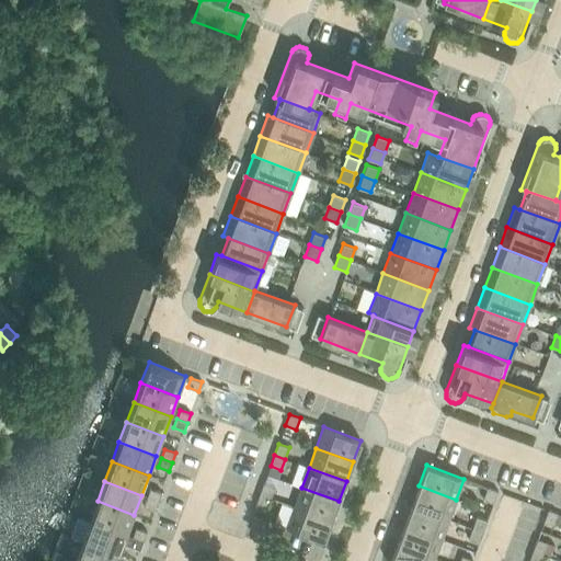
[(260,494),(271,499),(274,487),(264,483),(260,494)]
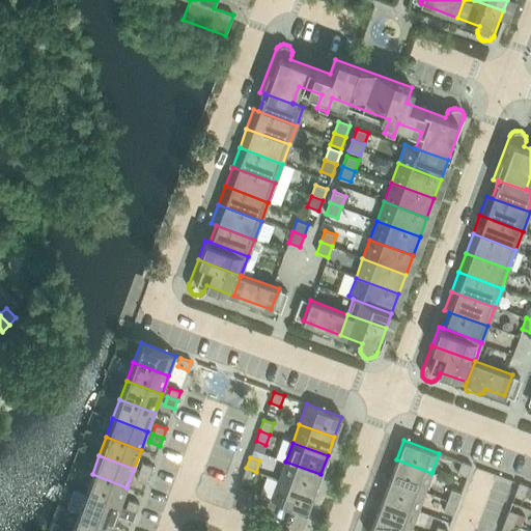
[(396,459),(390,478),(424,492),(431,473),(396,459)]
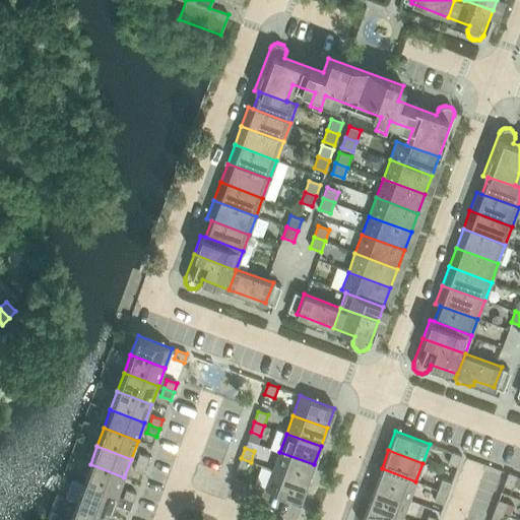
[(279,452),(272,470),(307,482),(314,464),(279,452)]
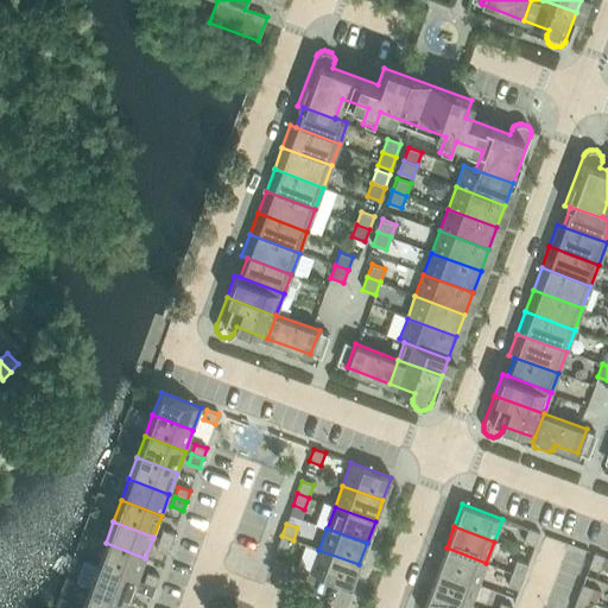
[(524,540),(534,545),(539,532),(529,529),(524,540)]
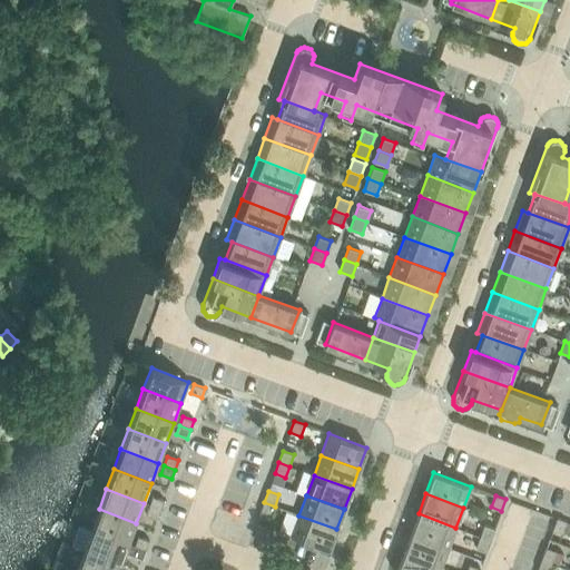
[(149,505),(160,510),(164,500),(153,497),(149,505)]
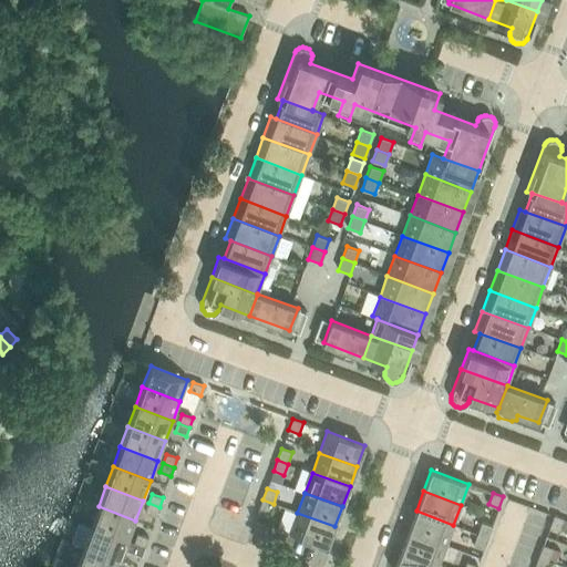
[(274,504),(263,500),(258,511),(269,515),(274,504)]
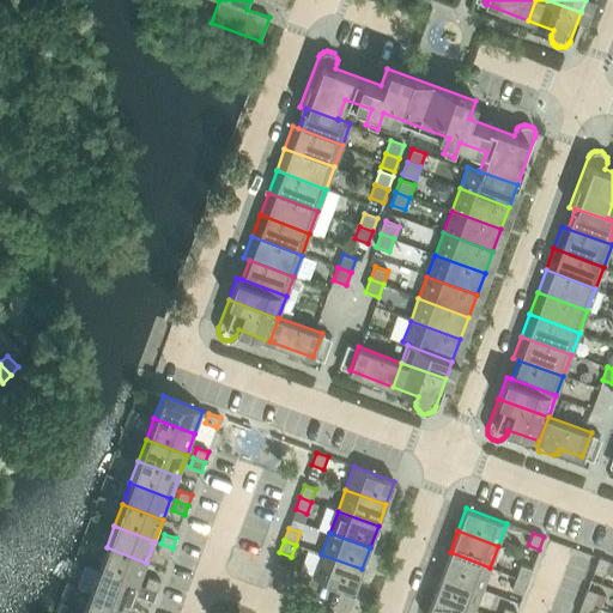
[(157,553),(169,558),(173,548),(161,544),(157,553)]
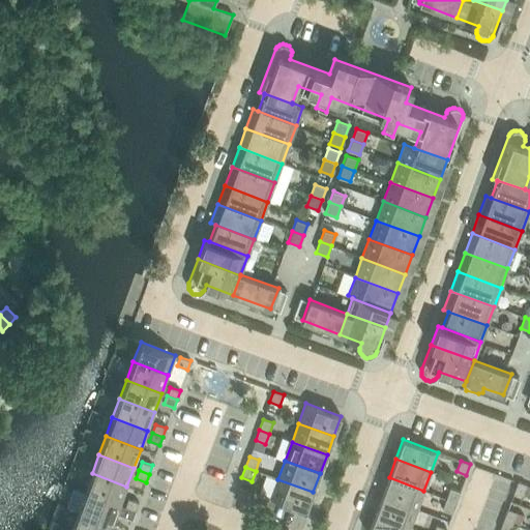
[(126,487),(92,473),(85,492),(120,505),(126,487)]
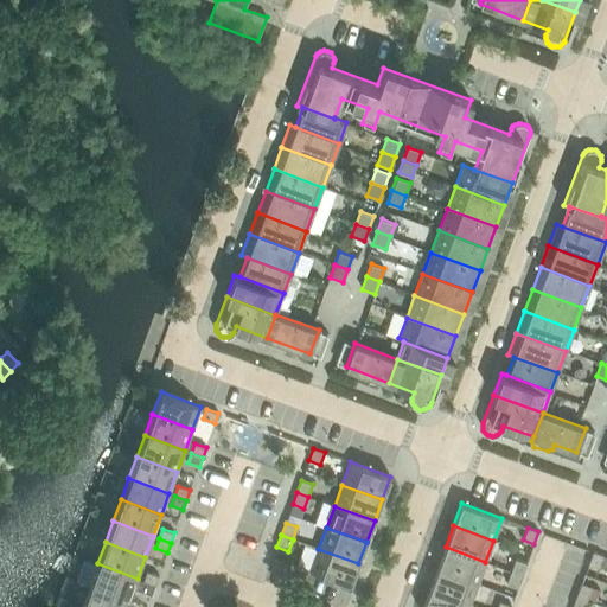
[(446,547),(438,568),(478,583),(485,562),(446,547)]
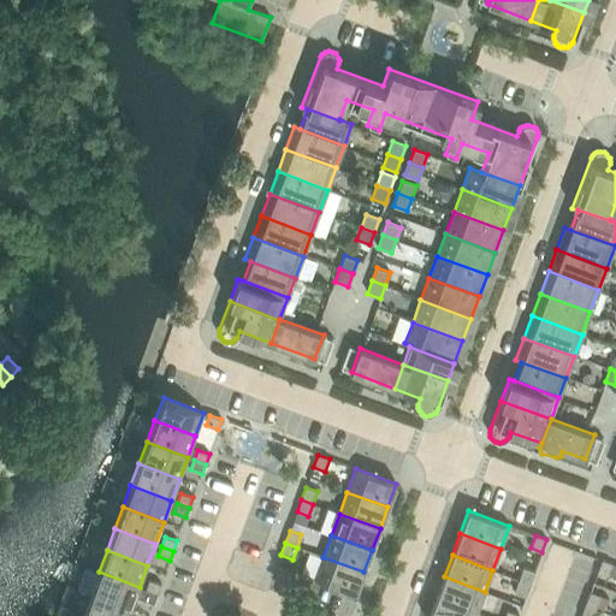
[(363,572),(323,557),(314,580),(355,594),(363,572)]
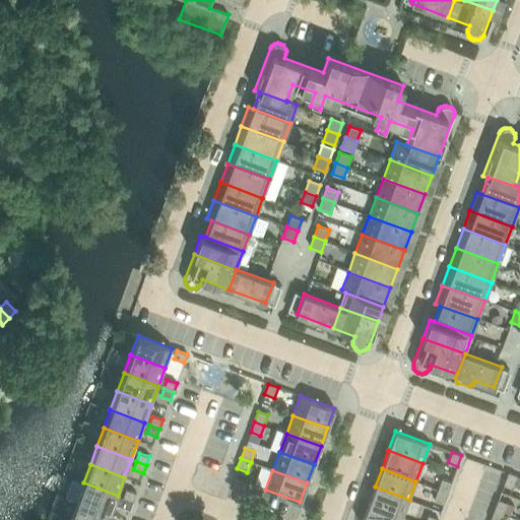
[(508,472),(504,483),(513,486),(517,475),(508,472)]
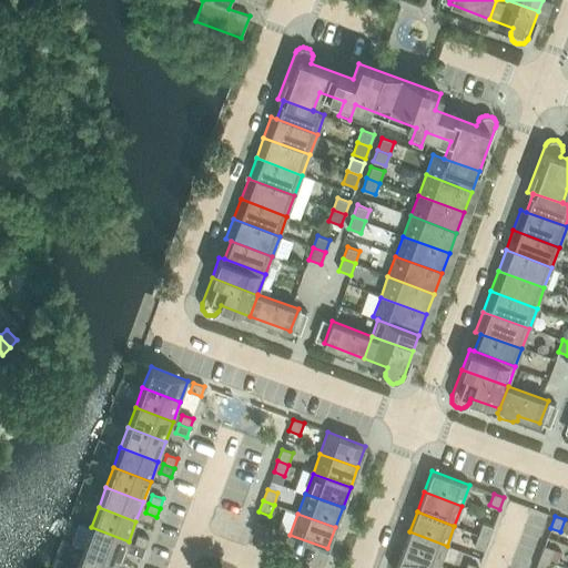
[(478,535),(489,538),(493,527),(483,523),(478,535)]
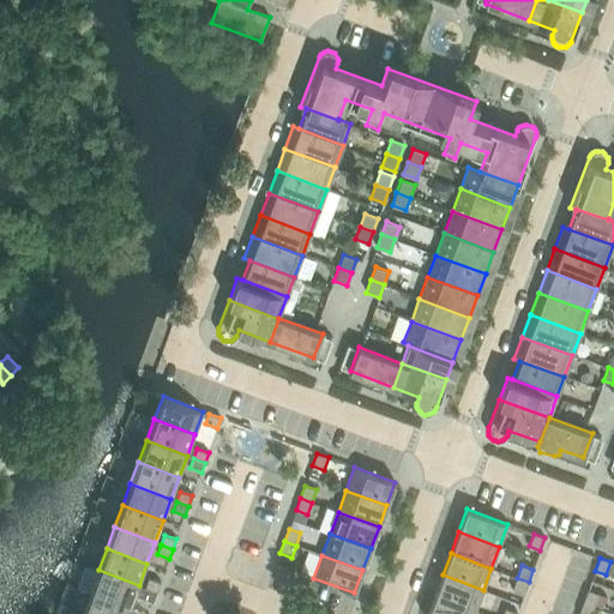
[(98,570),(90,591),(131,607),(139,585),(98,570)]
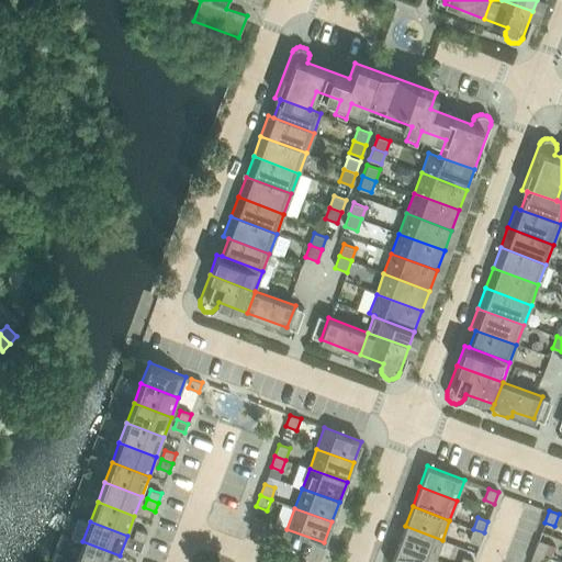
[(405,526),(397,546),(435,560),(442,540),(405,526)]
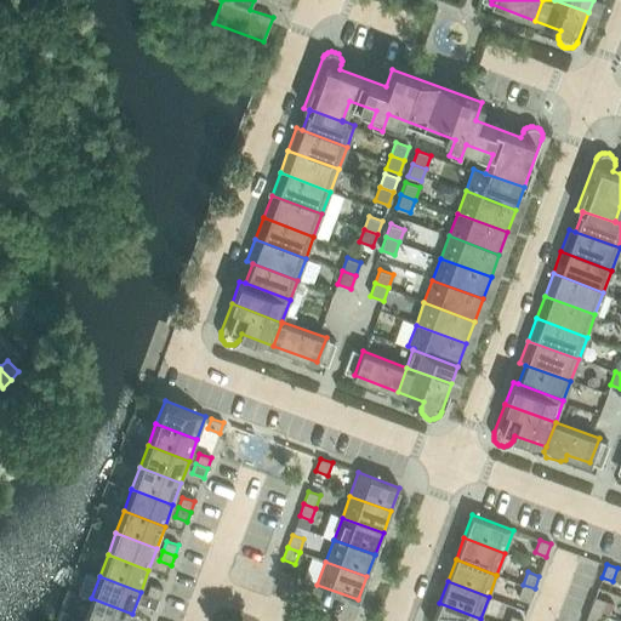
[(151,585),(147,594),(159,599),(163,588),(151,585)]
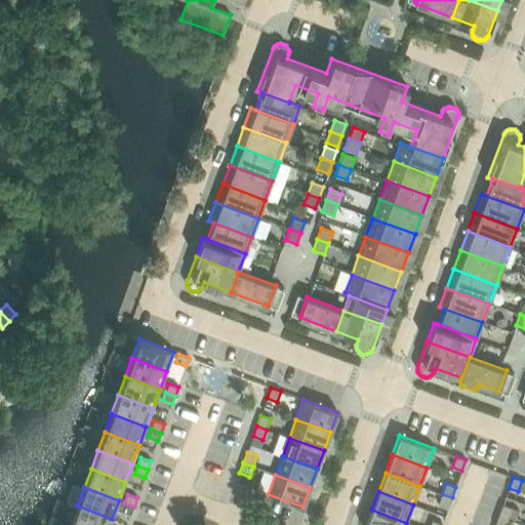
[(452,497),(442,494),(438,505),(448,509),(452,497)]
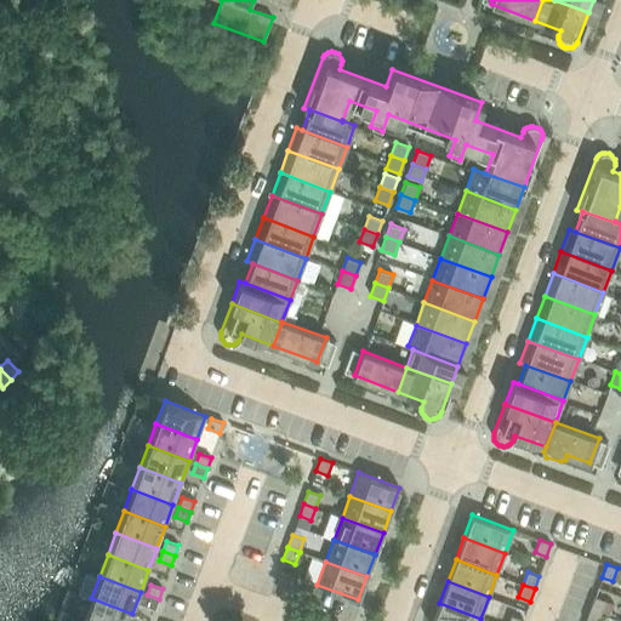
[(143,604),(155,609),(159,599),(147,594),(143,604)]
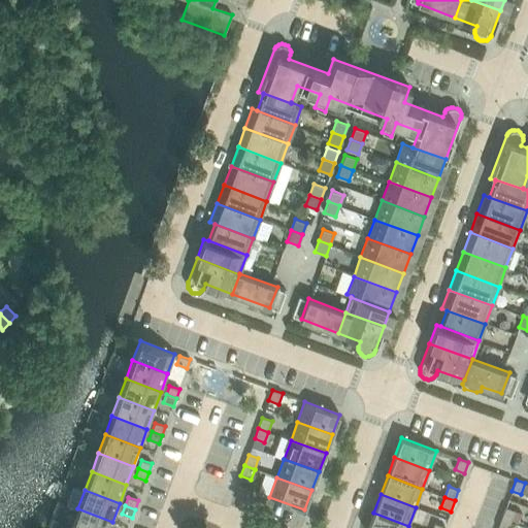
[(502,518),(510,521),(515,510),(505,507),(502,518)]
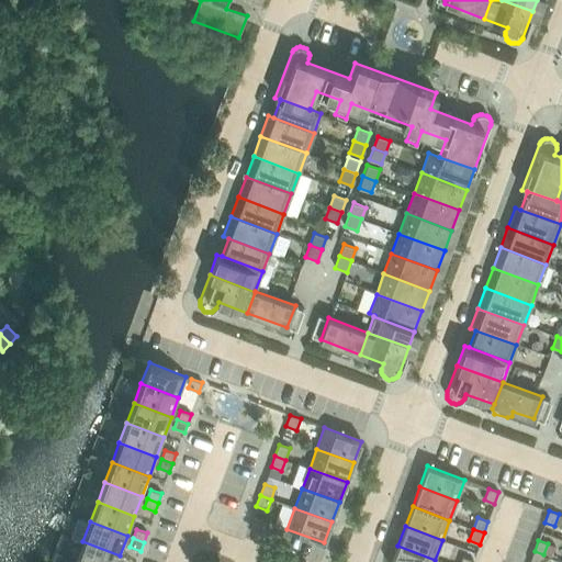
[(82,541),(76,561),(77,561),(116,561),(120,555),(82,541)]
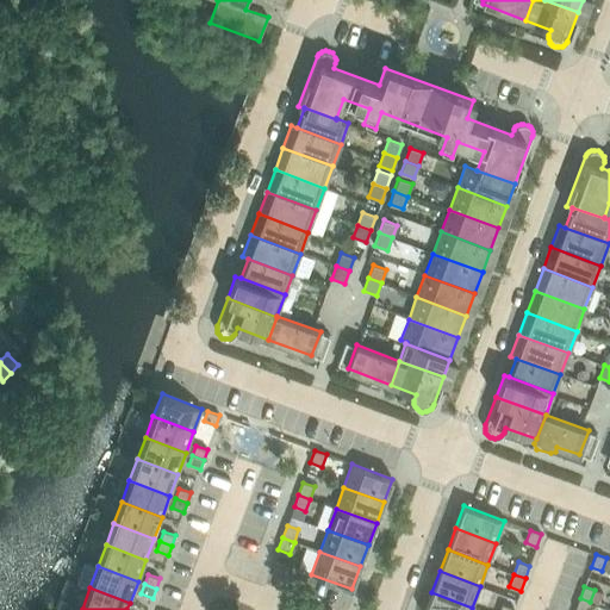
[(471,609),(472,608),(431,592),(424,609),(471,609)]
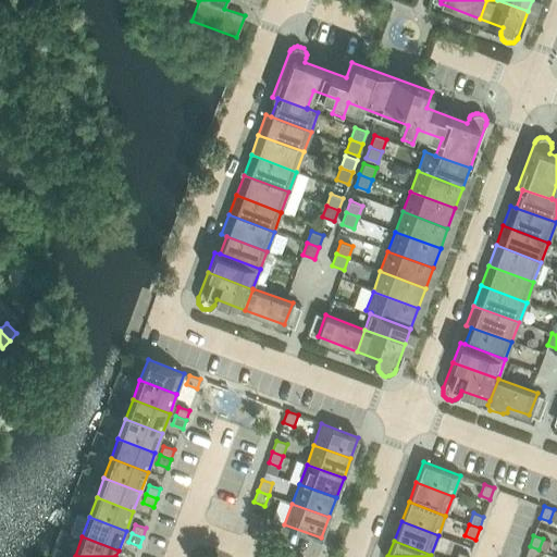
[(535,556),(539,549),(530,546),(524,556),(535,556)]
